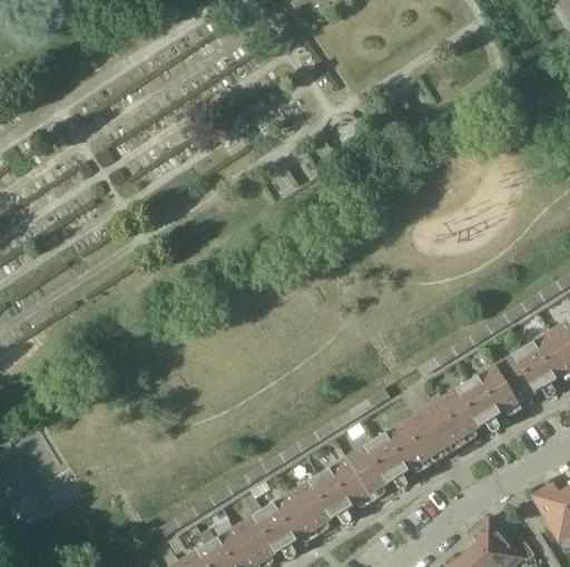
[(560,289),(569,283),(564,275),(556,281),(560,289)]
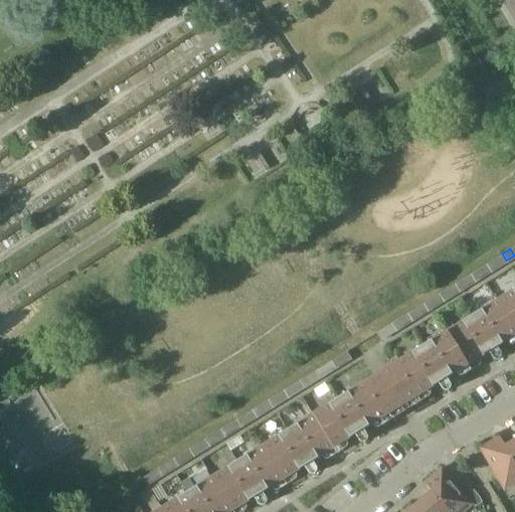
[(499,266),(506,261),(502,253),(494,259),(499,266)]
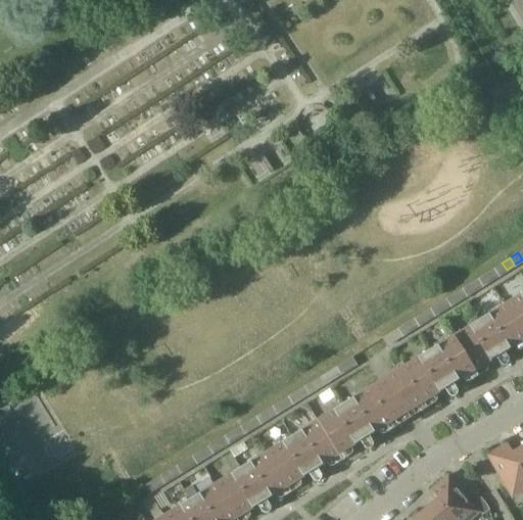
[(498,275),(507,270),(502,263),(493,268),(498,275)]
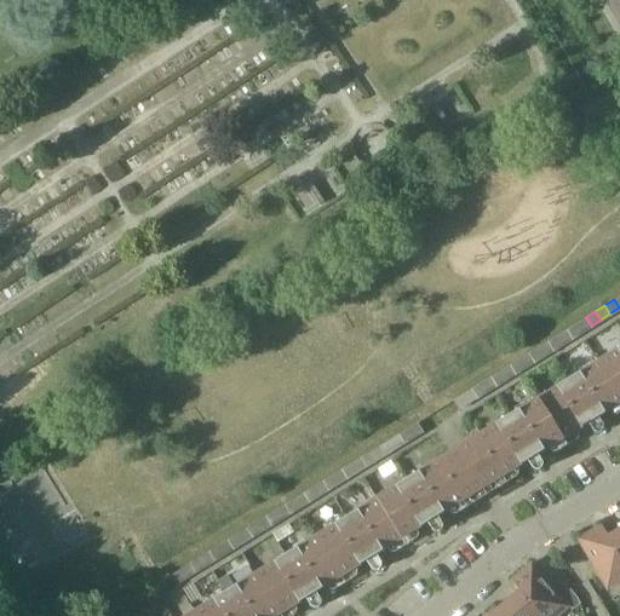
[(581,332),(591,326),(585,317),(577,323),(581,332)]
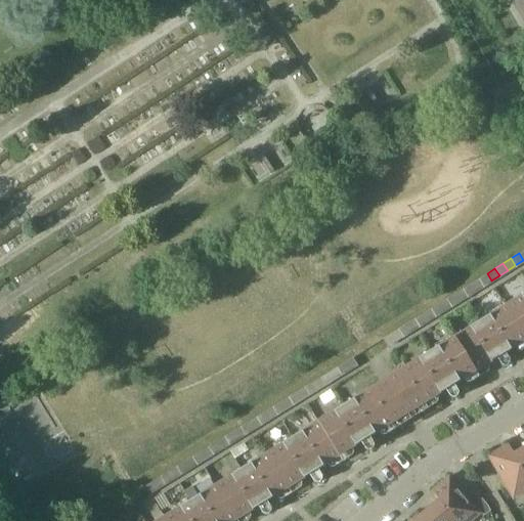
[(483,285),(491,280),(487,273),(479,277),(483,285)]
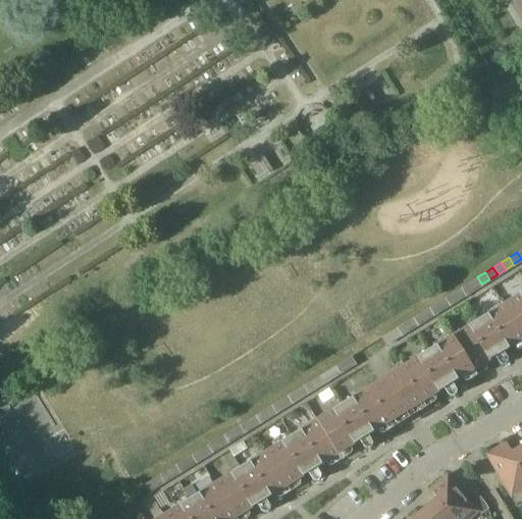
[(474,289),(481,283),(477,276),(469,281),(474,289)]
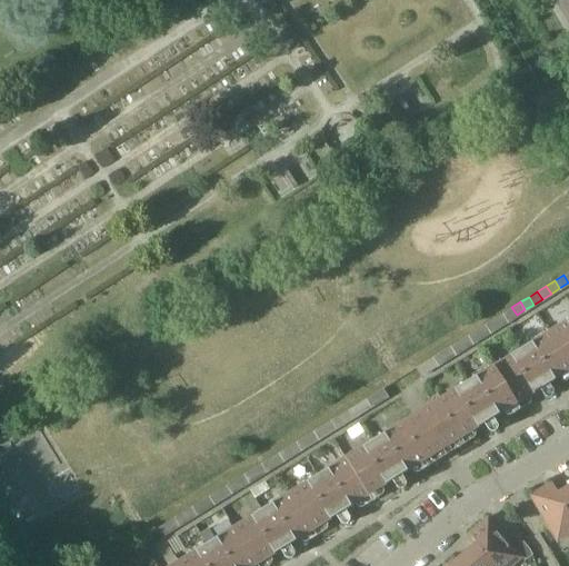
[(508,320),(517,315),(511,307),(502,313),(508,320)]
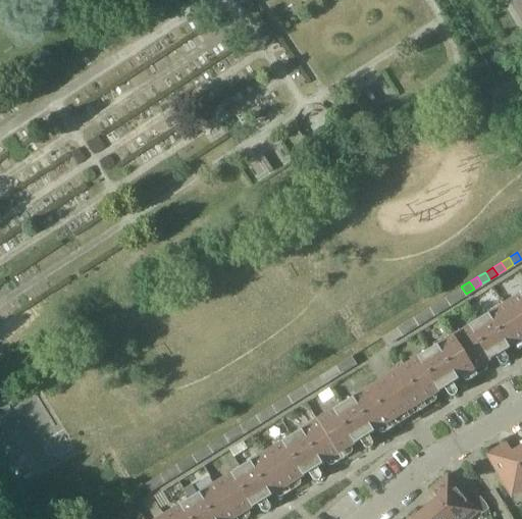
[(458,299),(466,294),(461,287),(454,292),(458,299)]
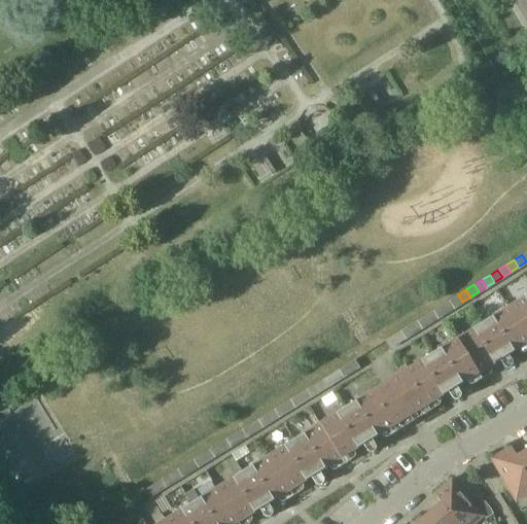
[(526,292),(508,305),(526,334),(526,292)]
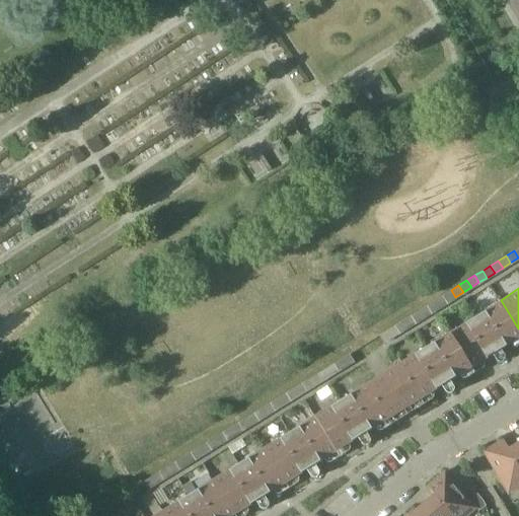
[(447,302),(455,297),(451,290),(443,295),(447,302)]
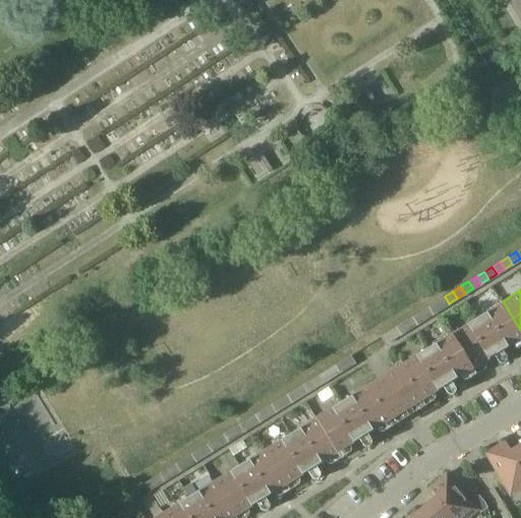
[(442,308),(449,303),(445,296),(437,300),(442,308)]
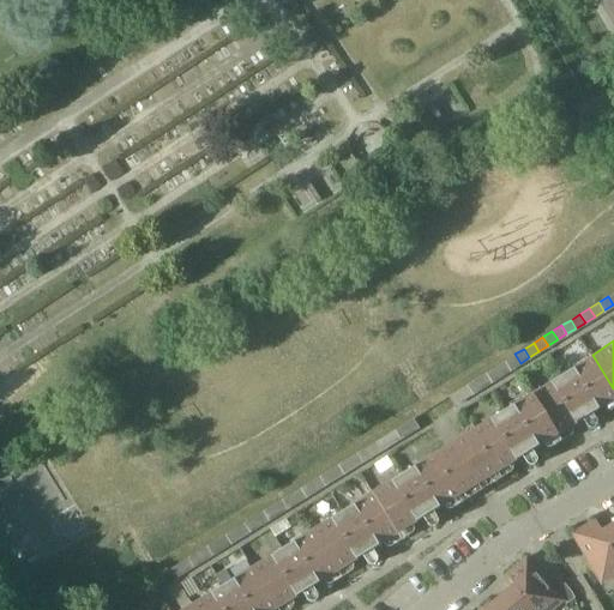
[(511,368),(521,363),(515,354),(505,360),(511,368)]
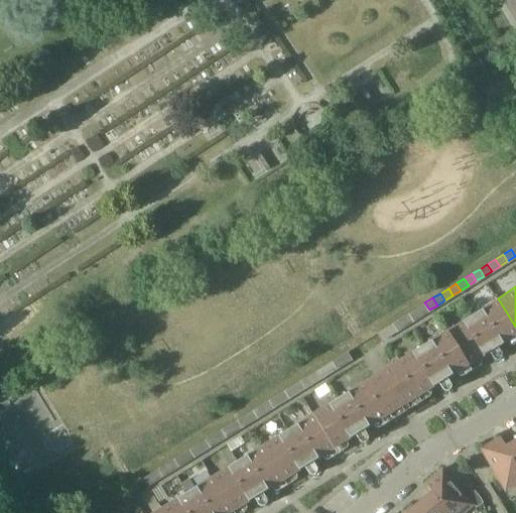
[(515,327),(498,298),(447,330),(469,364),(490,351),(493,357),(496,359),(500,358),(503,355),(502,351),(499,345),(515,334),(515,327)]
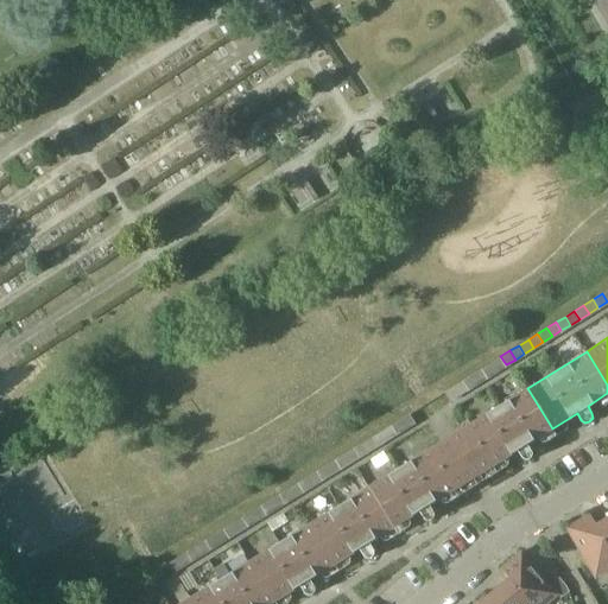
[(496,370),(506,364),(500,356),(492,362),(496,370)]
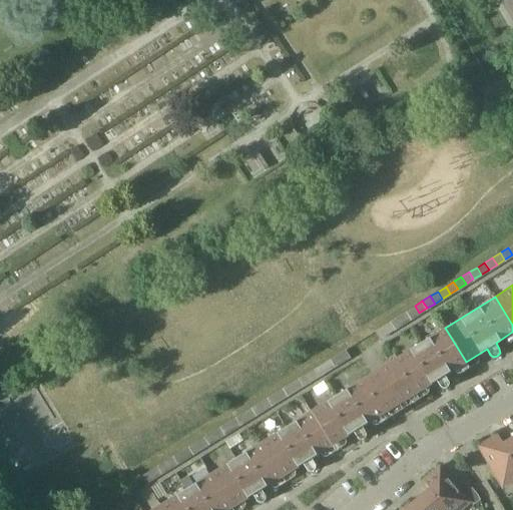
[(411,318),(419,313),(415,306),(407,311),(411,318)]
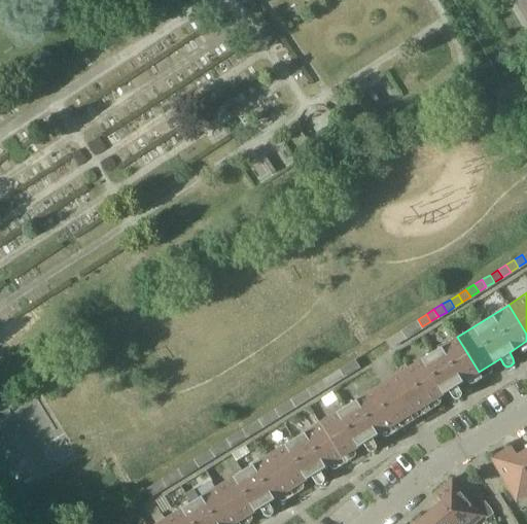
[(415,332),(422,326),(418,319),(410,324),(415,332)]
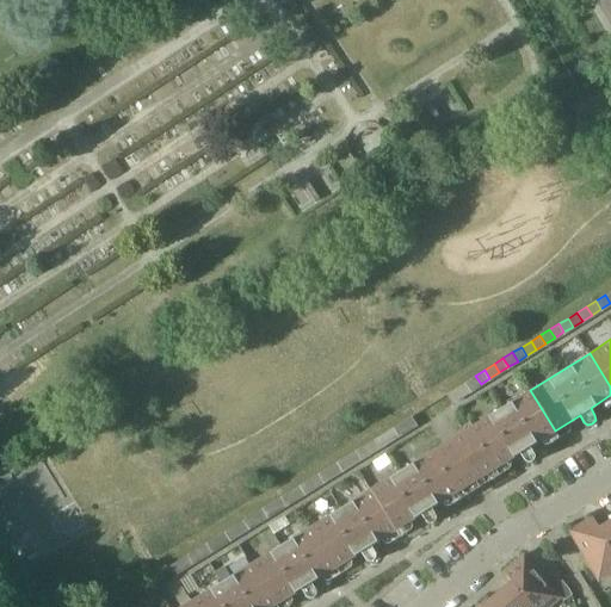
[(471,390),(481,384),(475,376),(467,382),(471,390)]
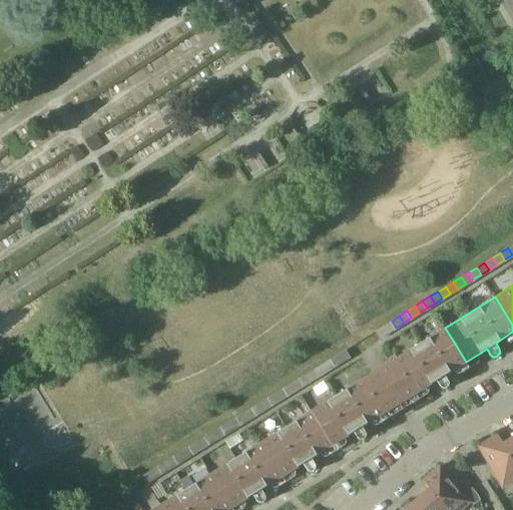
[(388,332),(396,328),(392,321),(384,325),(388,332)]
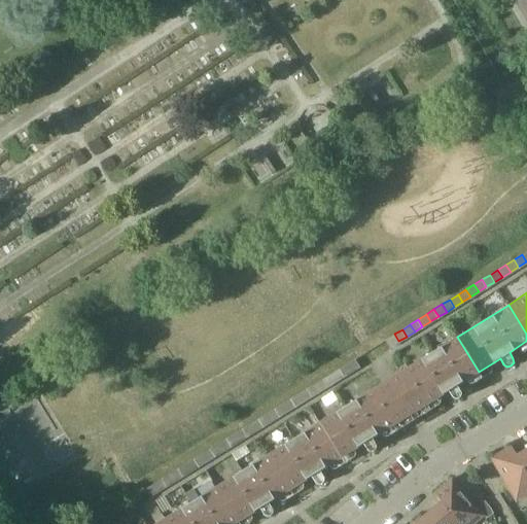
[(398,341),(394,334),(386,339),(390,346),(398,341)]
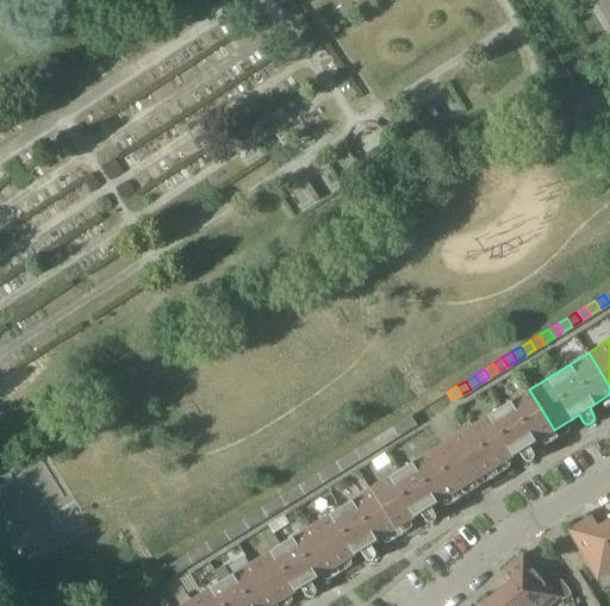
[(529,445),(554,430),(529,389),(450,438),(475,479),(518,451),(523,458),(527,461),(531,461),(534,456),(534,451),(529,445)]
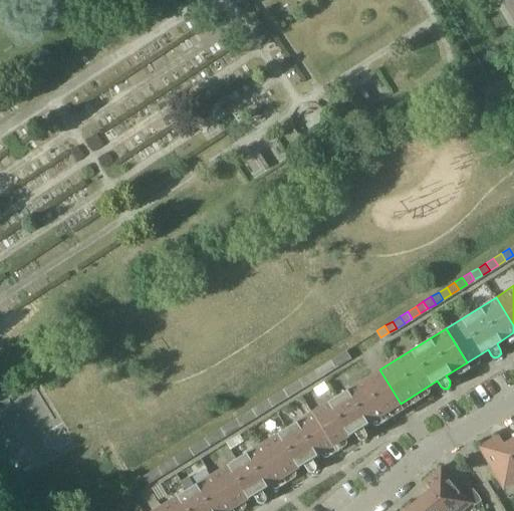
[(345,349),(337,354),(341,362),(350,356),(345,349)]
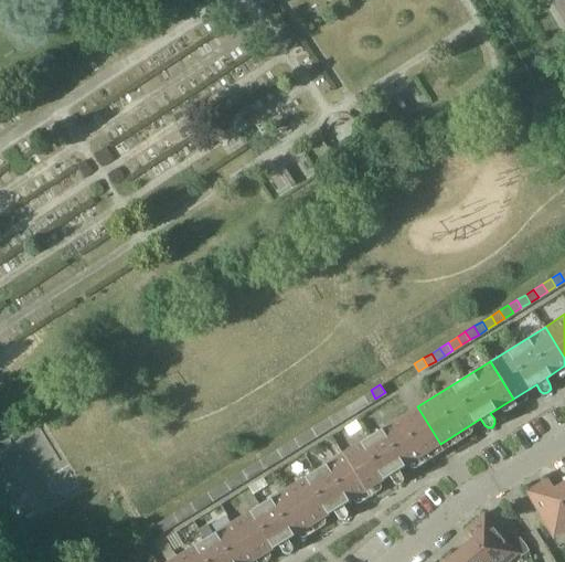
[(368,403),(375,399),(371,390),(362,395),(368,403)]
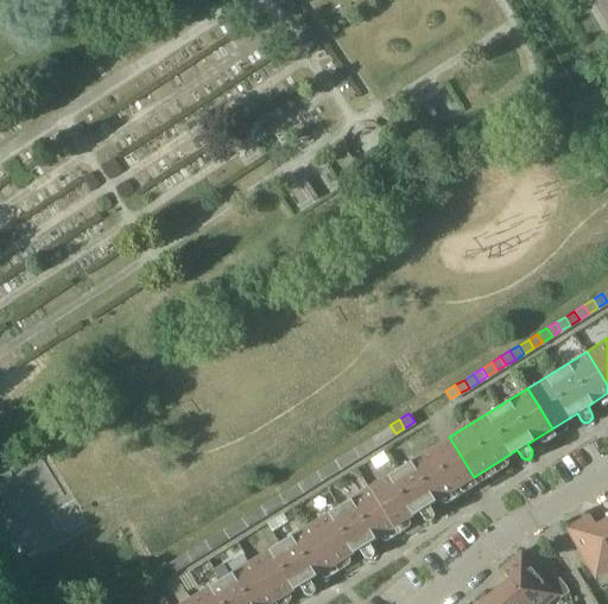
[(386,439),(396,433),(390,425),(380,431),(386,439)]
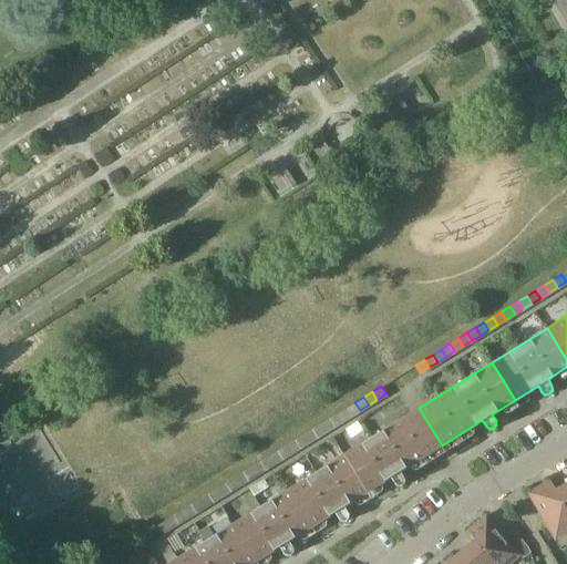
[(351,416),(360,410),(354,402),(347,408),(351,416)]
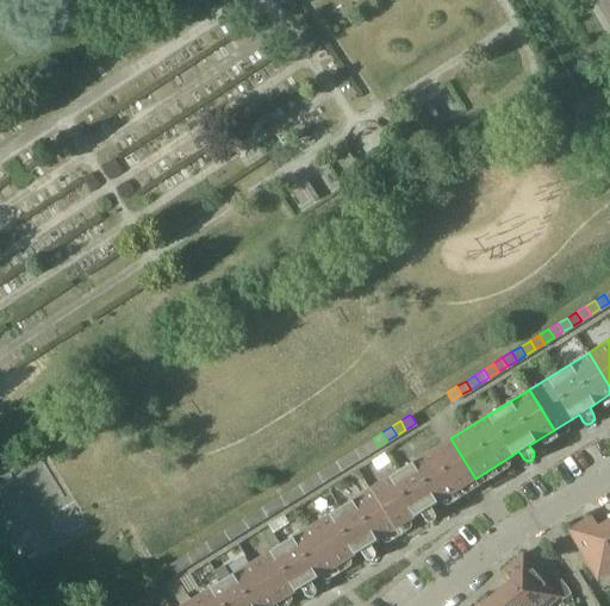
[(369,453),(378,447),(373,438),(363,444),(369,453)]
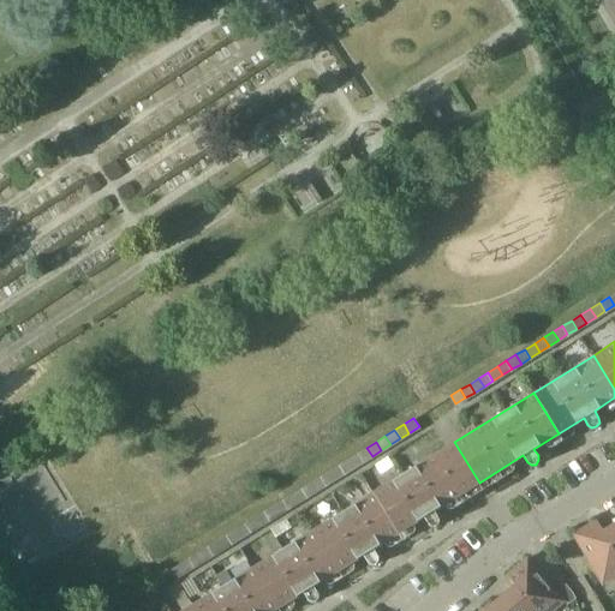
[(374,492),(399,532),(424,517),(428,523),(431,527),(436,526),(440,522),(439,517),(435,510),(479,483),(454,442),(374,492)]
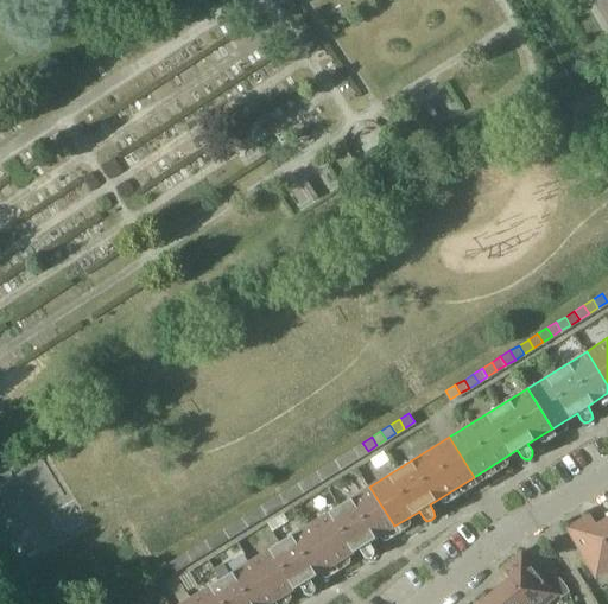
[(359,457),(368,451),(362,443),(353,449),(359,457)]
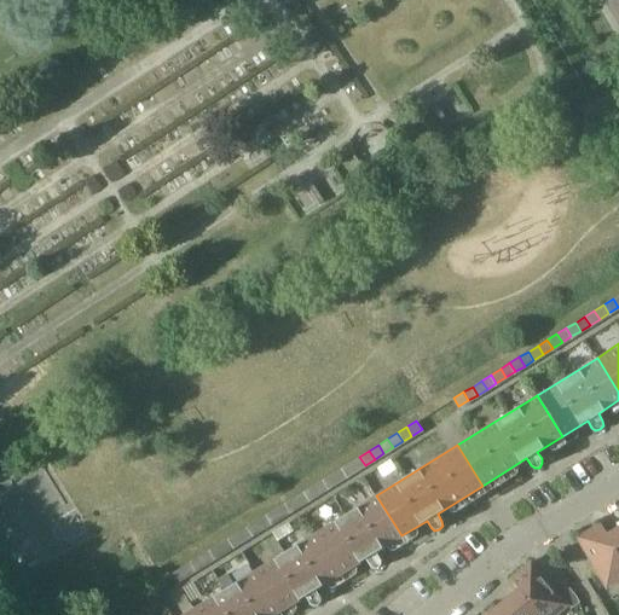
[(356,470),(365,465),(359,457),(351,462),(356,470)]
